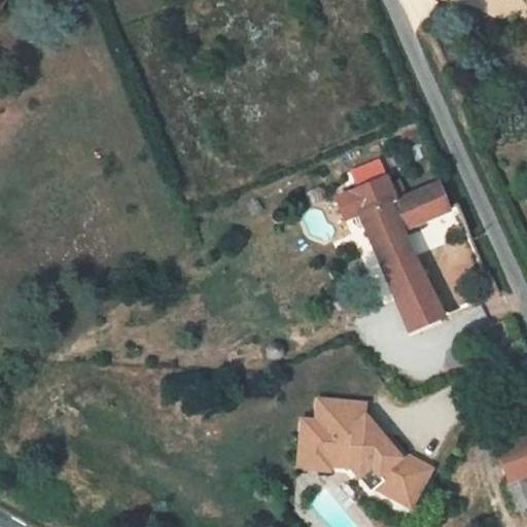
[(399,231),(448,211),(436,185),(405,199),(397,182),(387,186),(384,179),(349,194),(354,207),(408,331),(442,317),(417,269),(399,231)]
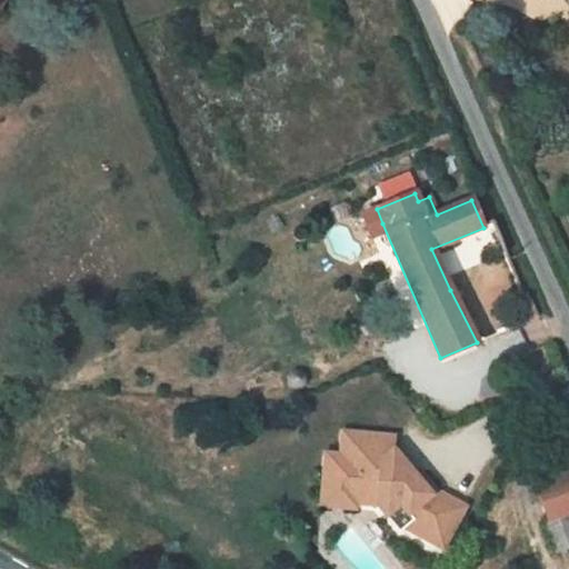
[(382,223),(377,209),(362,216),(368,230),(382,223)]
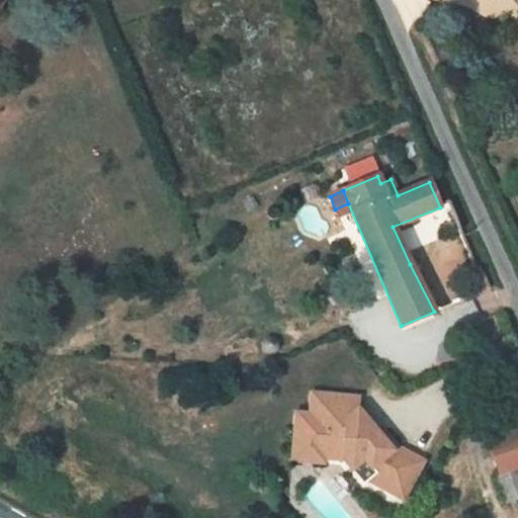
[(276,341),(275,340),(274,340),(271,338),(268,338),(264,341),(263,343),(262,347),(263,349),(264,351),(267,353),(271,354),(273,353),(276,351),(277,347),(277,344),(276,341)]
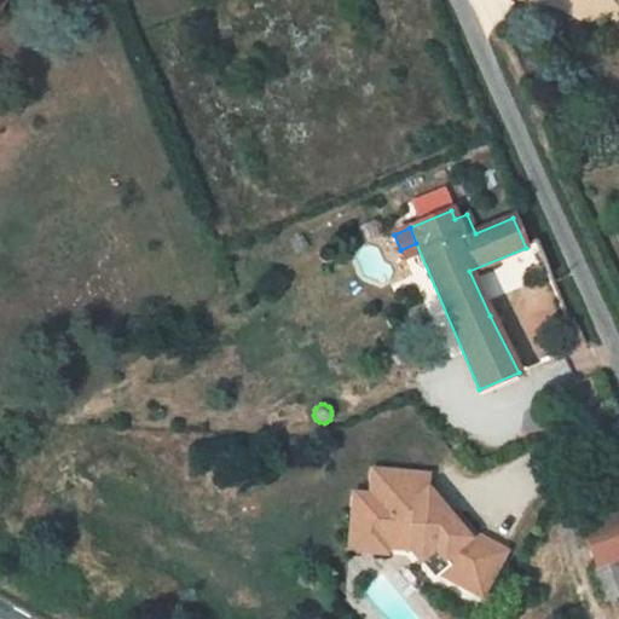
[(431,470),(375,464),(371,490),(356,487),(351,526),(388,530),(386,543),(411,547),(435,576),(441,571),(482,594),(508,549),(475,531),(460,512),(453,516),(429,486),(431,470)]
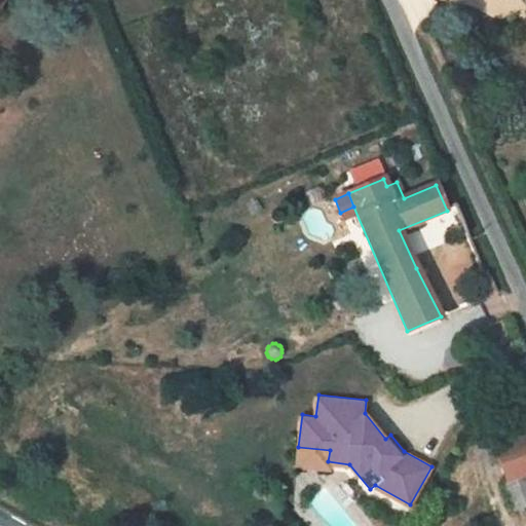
[(525,437),(491,451),(503,485),(525,476),(525,437)]
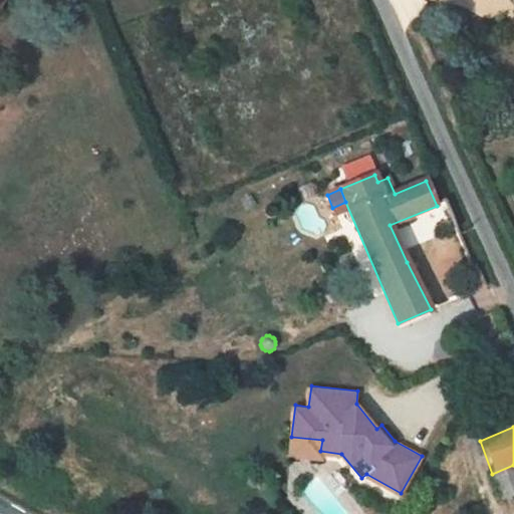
[(322,440),(291,437),(290,453),(320,456),(320,451),(322,440)]
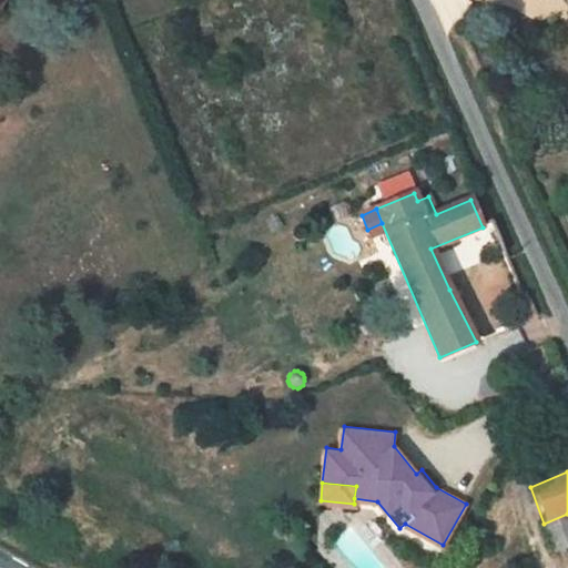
[(567,514),(544,524),(555,553),(567,547),(567,514)]
